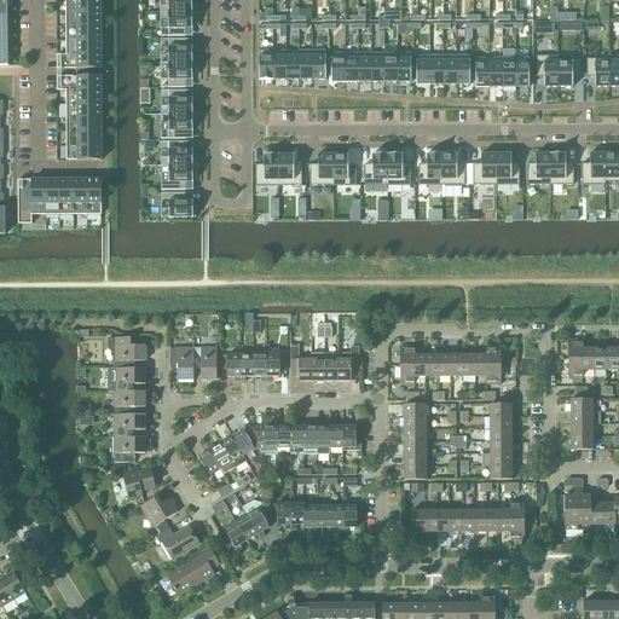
[(65,0),(65,55),(57,56),(57,69),(100,69),(100,0),(65,0)]
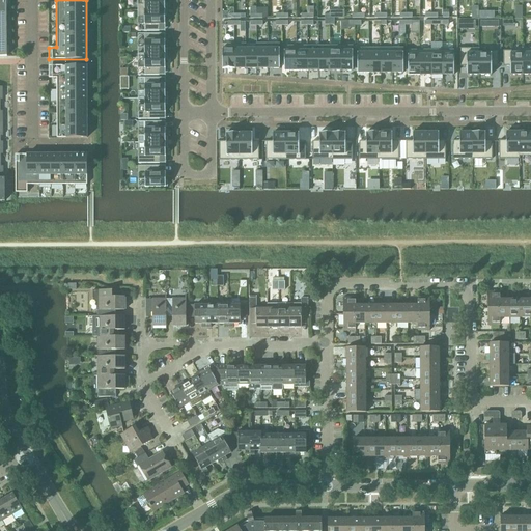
[(165,10),(164,0),(137,0),(138,10),(165,10)]
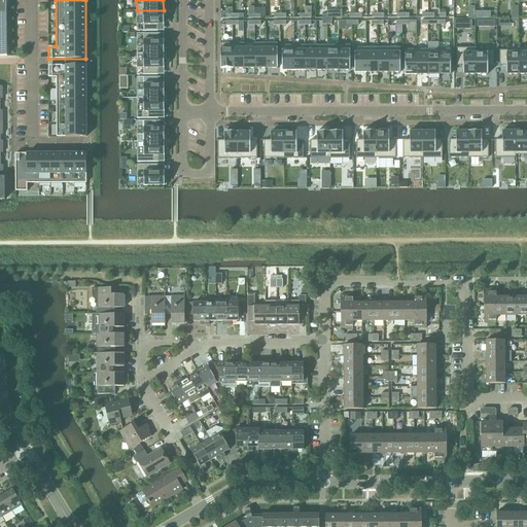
[(164,25),(164,10),(137,10),(137,18),(143,18),(143,31),(157,31),(157,25),(164,25)]
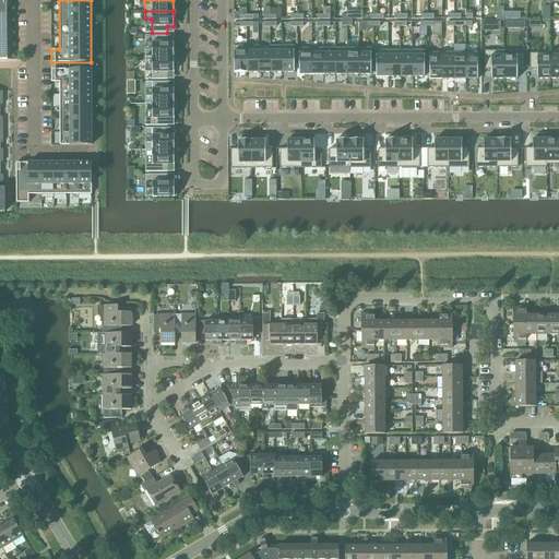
[(491,22),(483,22),(483,32),(491,32),(491,22)]
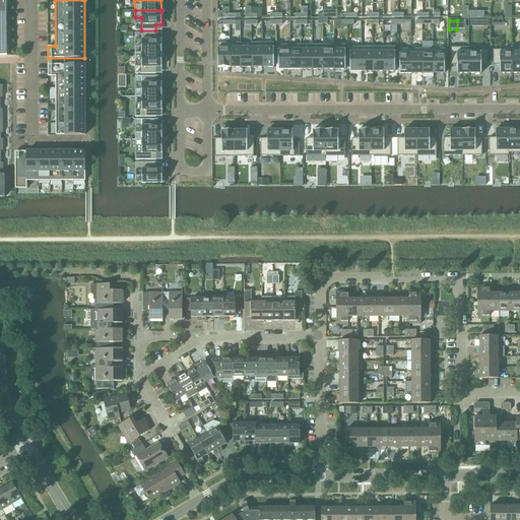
[(161,54),(161,40),(155,40),(155,34),(141,34),(141,54),(161,54)]
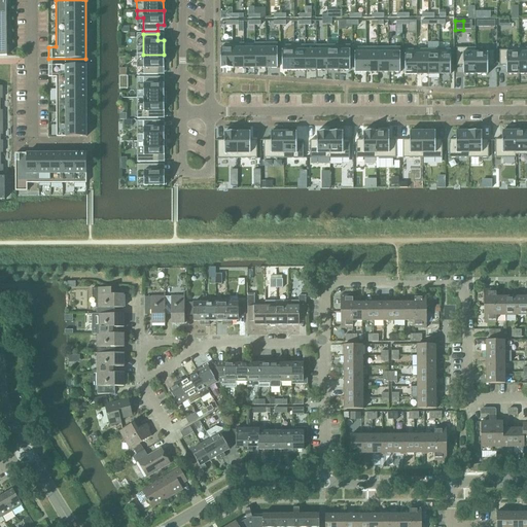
[(233,43),(220,43),(220,69),(233,69),(233,43)]
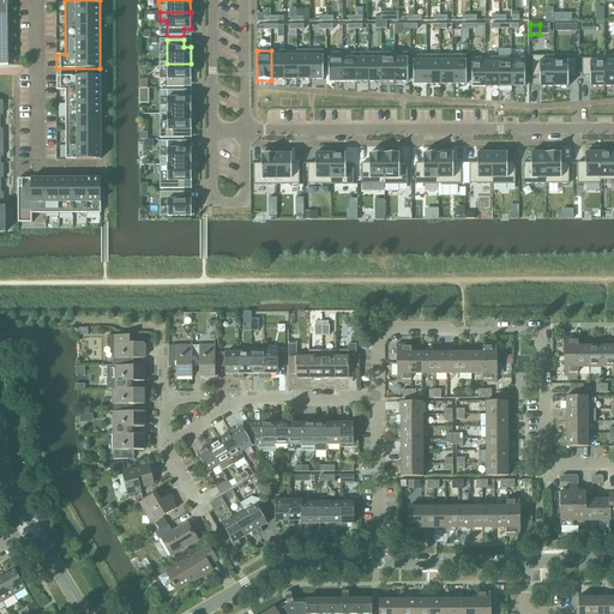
[(284,50),(271,50),(271,80),(283,80),(283,56),(284,56),(284,50)]
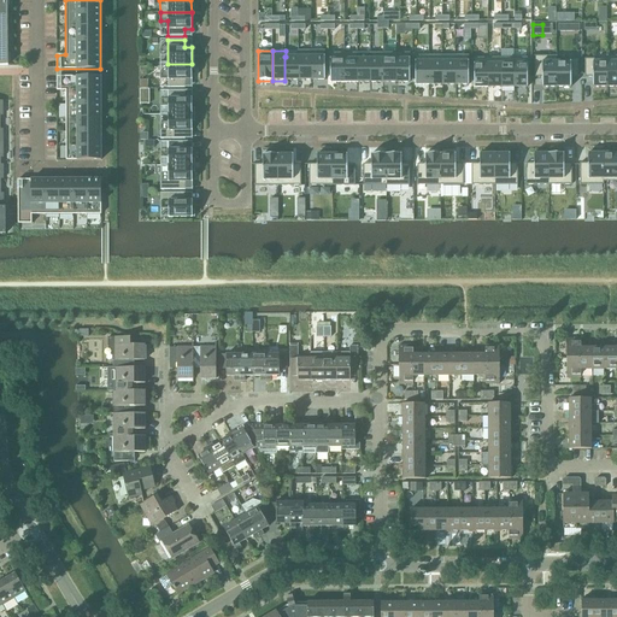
[(311,51),(298,51),(298,57),(298,81),(311,81),(311,51)]
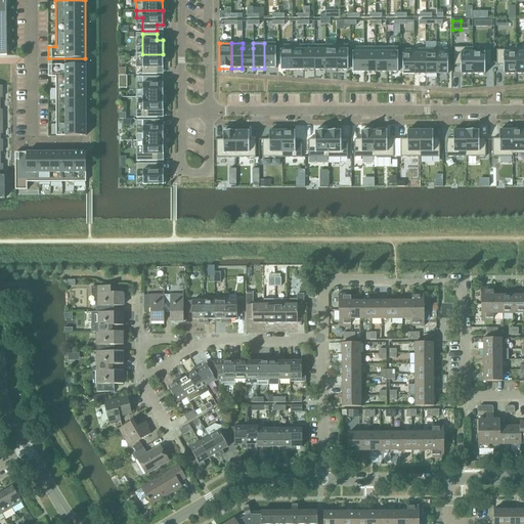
[(275,43),(264,43),(264,69),(276,69),(275,43)]
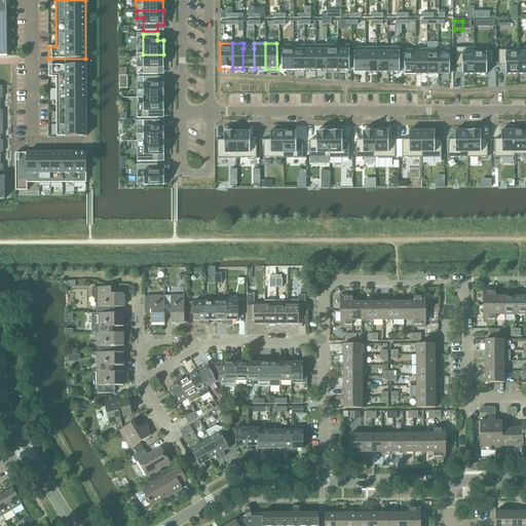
[(293,45),(282,45),(282,71),(293,71),(293,45)]
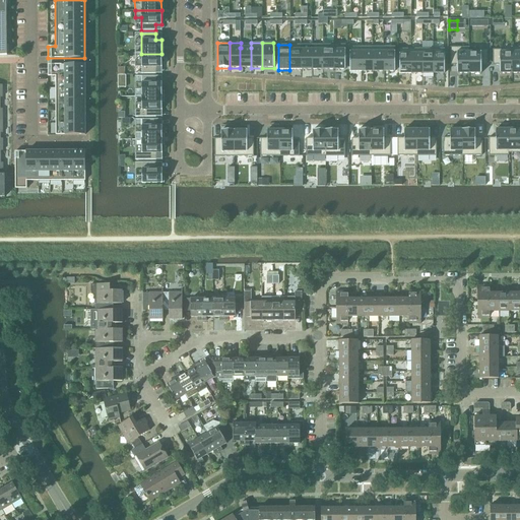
[(301,45),(289,45),(289,70),(301,70),(301,45)]
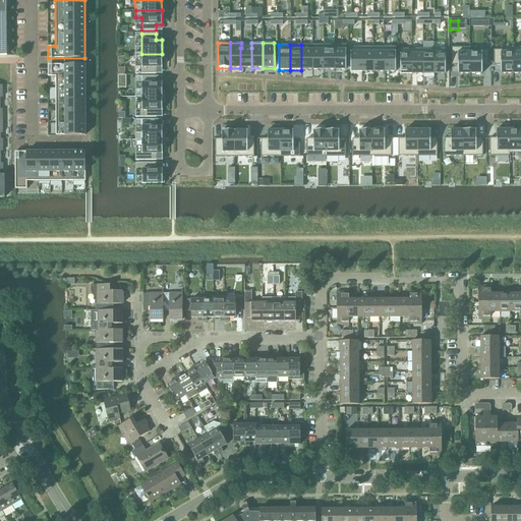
[(302,45),(301,45),(301,70),(312,70),(312,45),(311,45),(302,45)]
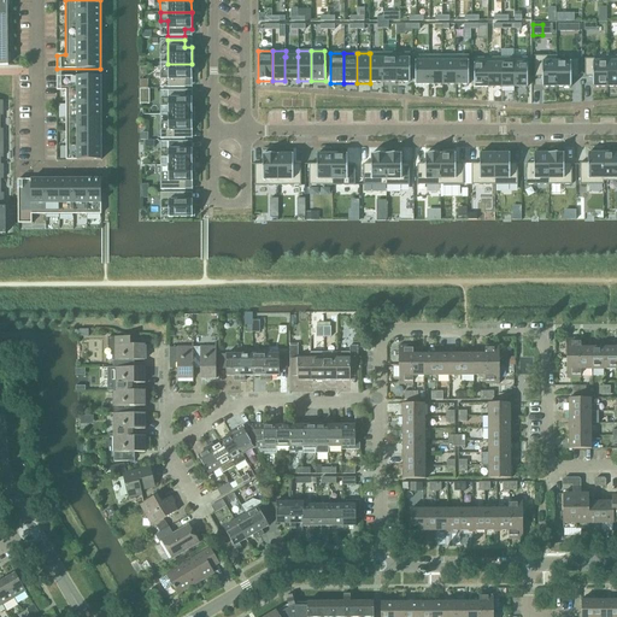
[(383,53),(370,53),(370,83),(383,83),(383,53)]
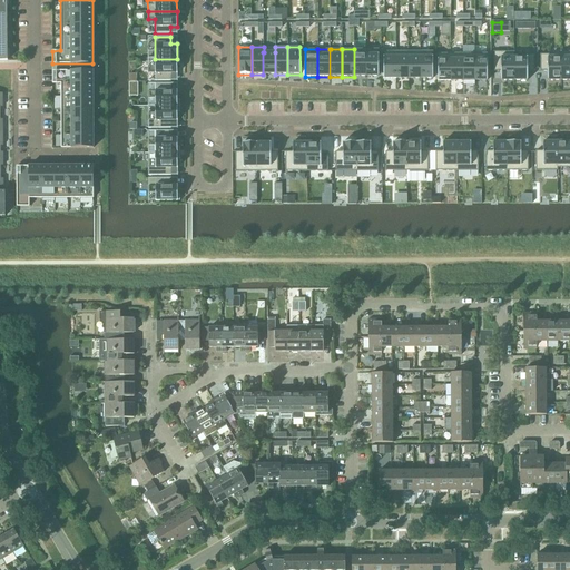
[(365,49),(354,49),(354,77),(365,76),(365,49)]
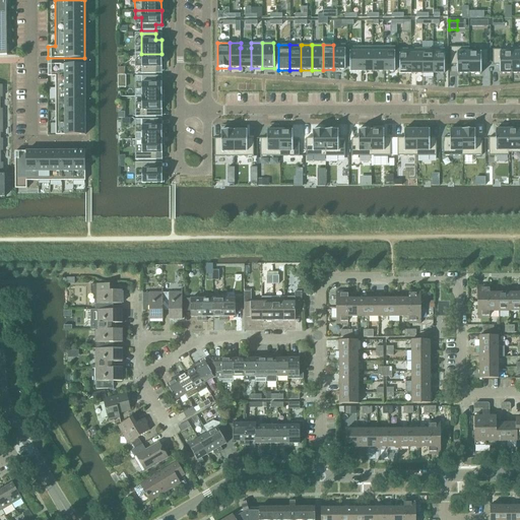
[(345,45),(333,45),(333,69),(345,69),(345,45)]
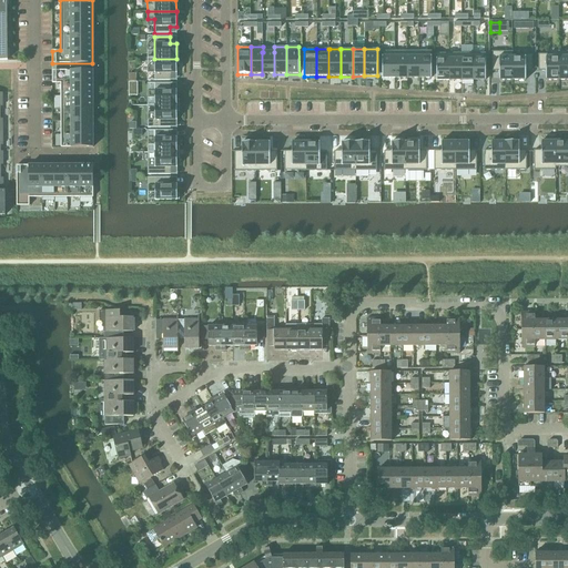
[(395,51),(382,51),(382,79),(395,79),(395,51)]
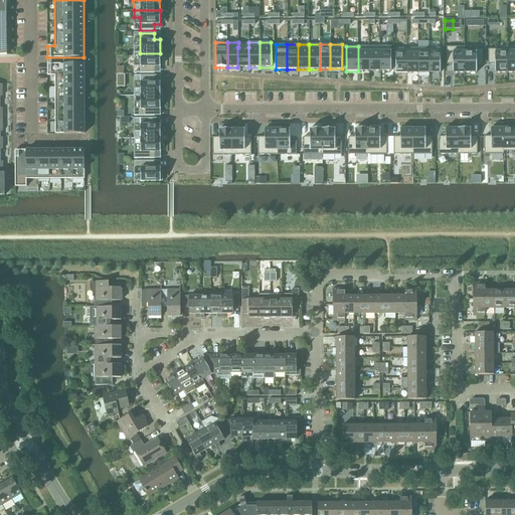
[(368,46),(358,46),(358,71),(369,71),(368,46)]
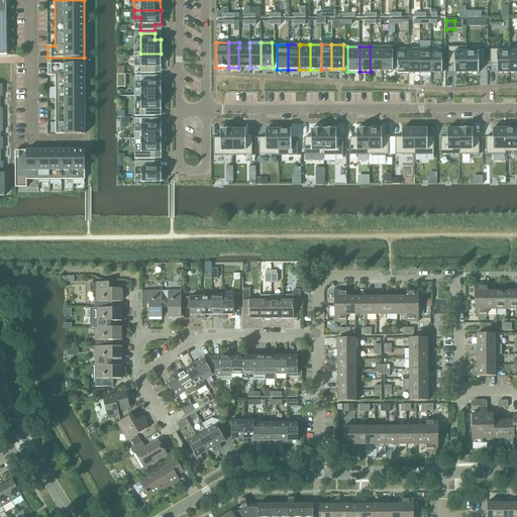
[(381,46),(370,46),(371,72),(381,71),(381,46)]
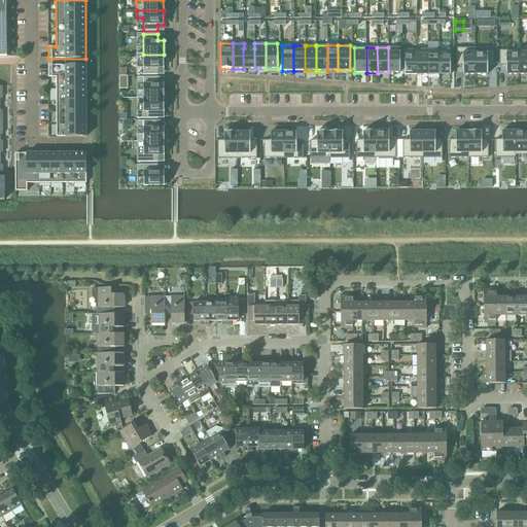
[(400,47),(388,47),(388,72),(400,72),(400,47)]
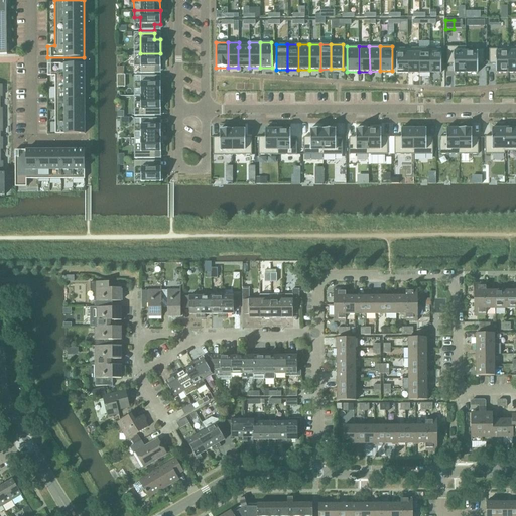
[(515,46),(507,46),(507,51),(508,73),(515,73),(515,46)]
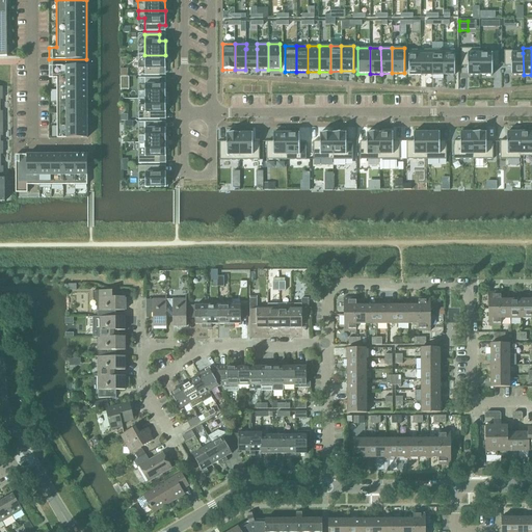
[(246,49),(245,49),(245,70),(257,70),(257,49),(246,49)]
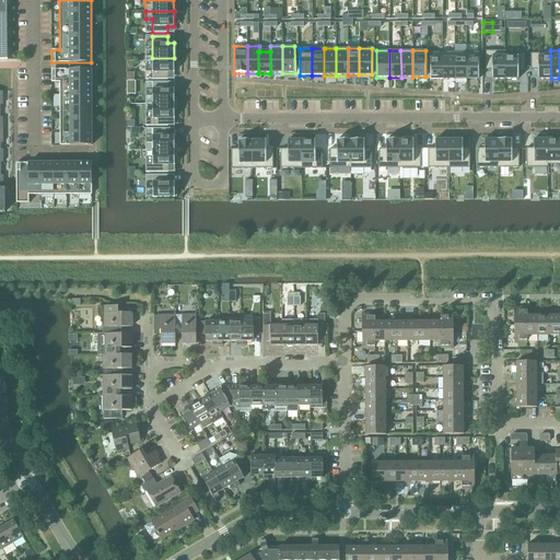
[(505,51),(485,51),(485,70),(492,70),(492,79),(505,79),(504,56),(505,56),(505,51)]
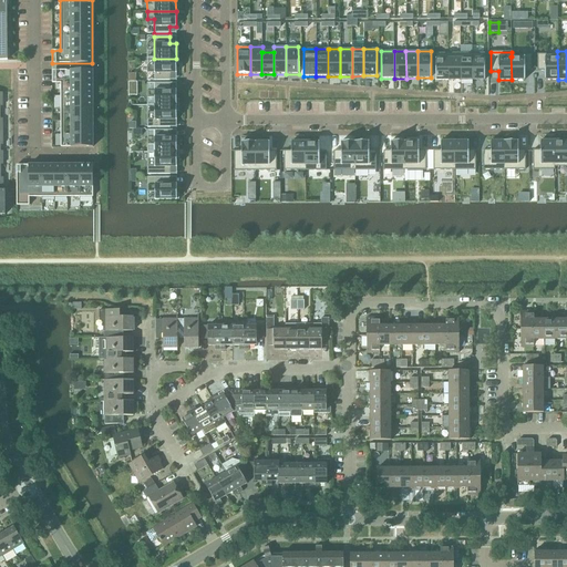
[(447,53),(435,53),(435,81),(449,81),(447,53)]
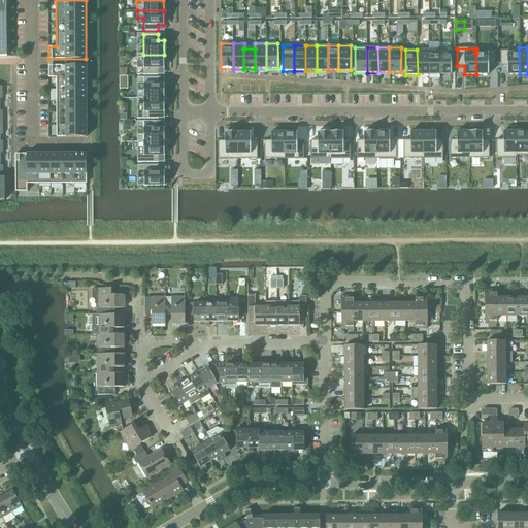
[(428,50),(417,50),(418,75),(428,75),(428,50)]
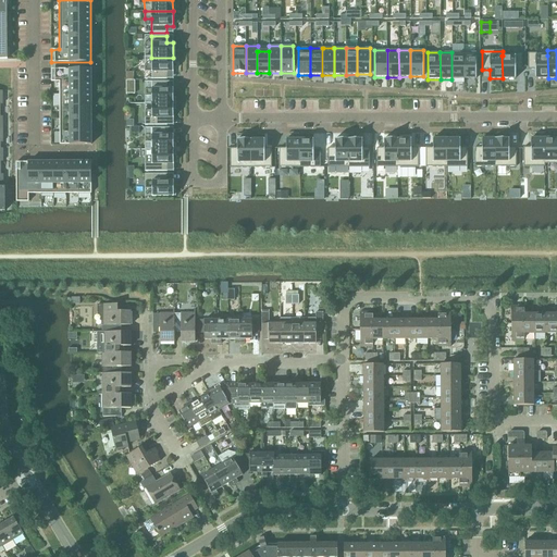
[(463,52),(452,52),(452,79),(463,79),(463,52)]
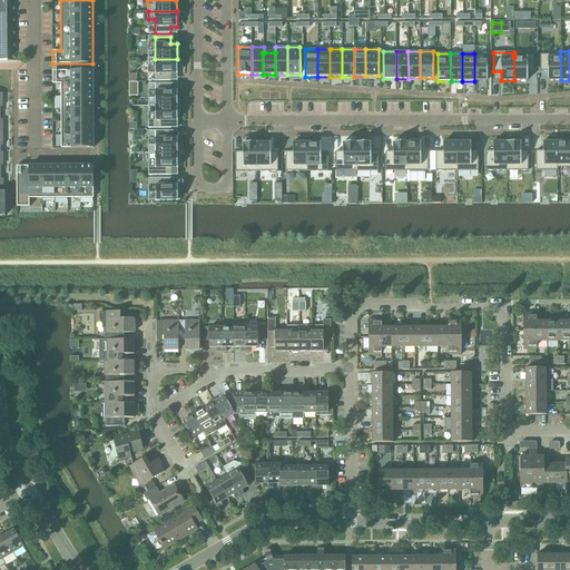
[(487,53),(474,53),(474,81),(488,80),(487,53)]
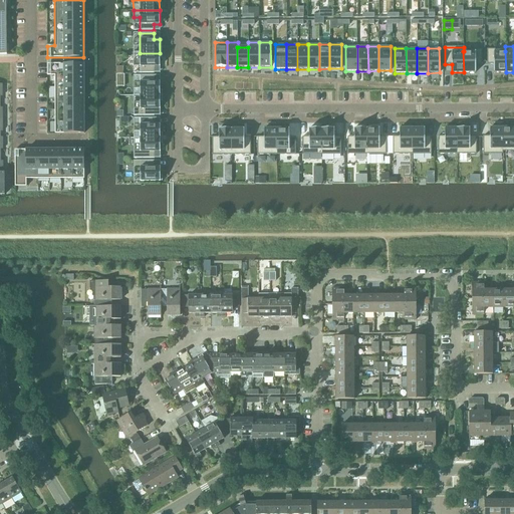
[(464,51),(463,51),(464,72),(476,72),(476,64),(482,64),(482,49),(474,49),(474,51),(464,51)]
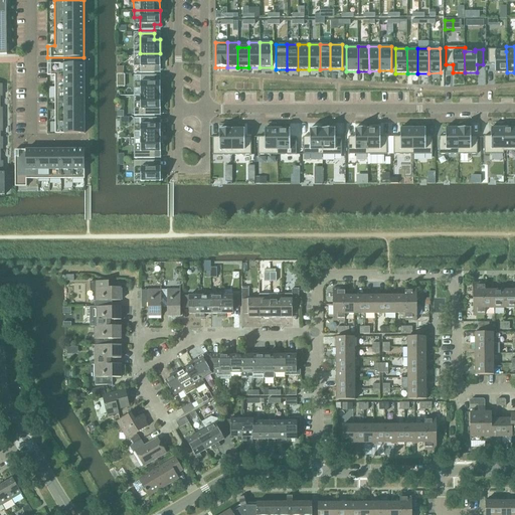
[(496,49),(488,49),(488,64),(495,64),(495,72),(507,72),(506,51),(496,51),(496,49)]
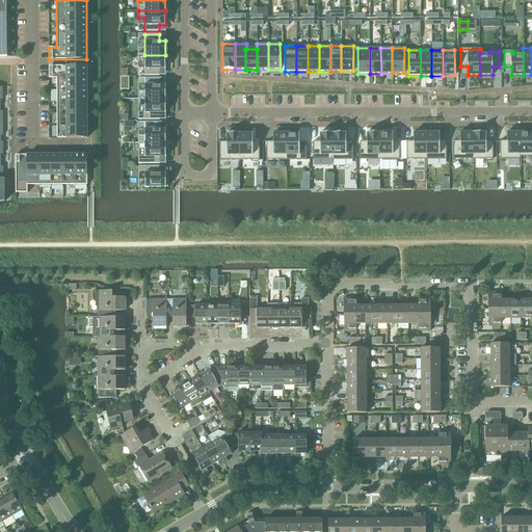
[(165,69),(165,55),(144,55),(144,76),(159,76),(159,69),(165,69)]
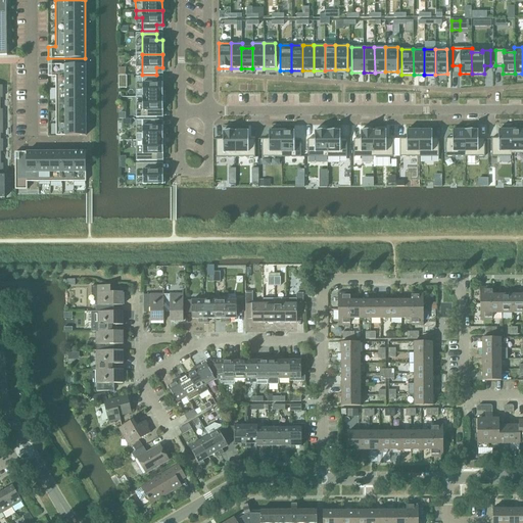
[(86,136),(85,64),(48,64),(48,77),(55,77),(56,136),(86,136)]
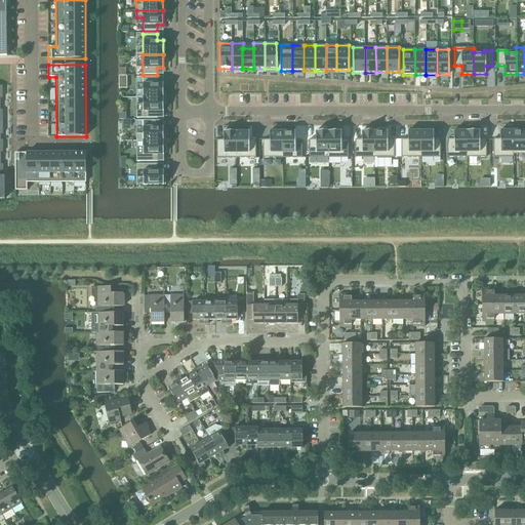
[(163,97),(163,84),(157,84),(157,77),(143,77),(143,97),(163,97)]
